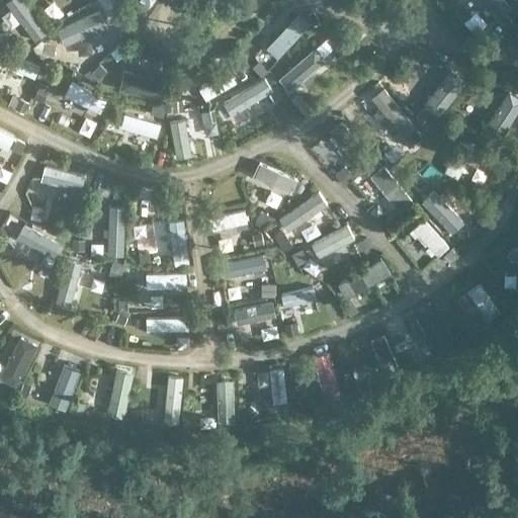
[(22,0),(16,0),(10,5),(33,38),(46,30),(22,0)]
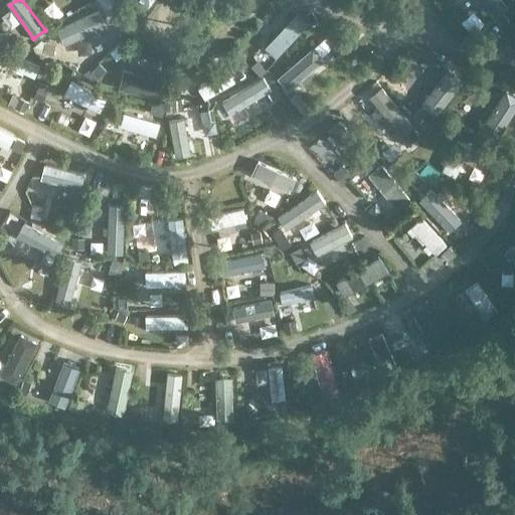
[(506,6),(500,0),(475,0),(493,19),(506,6)]
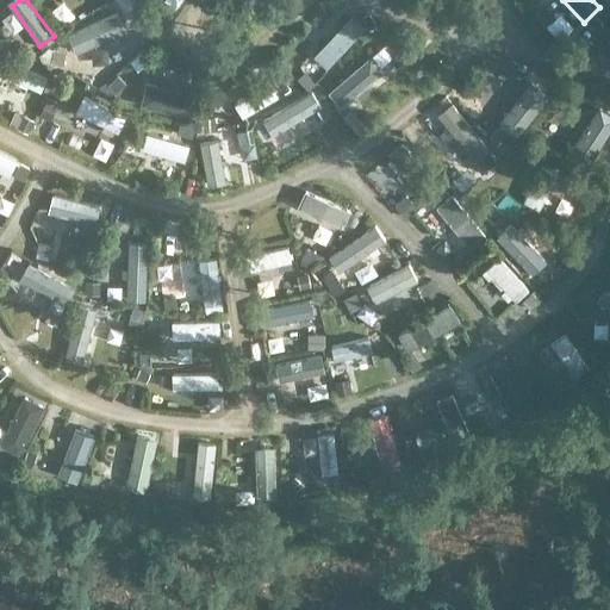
[(74,55),(124,32),(114,13),(66,36),(74,55)]
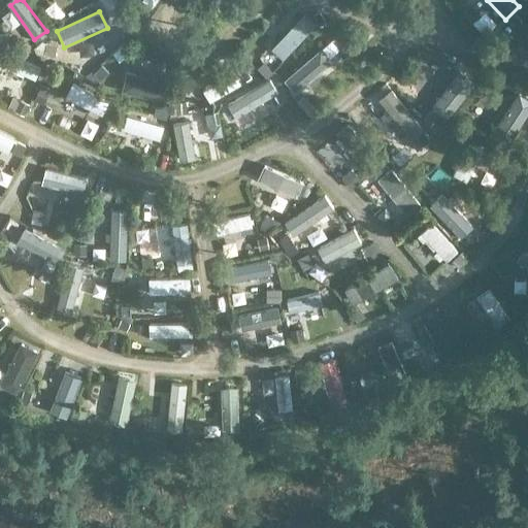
[(315,23),(303,12),(271,47),(283,59),(315,23)]
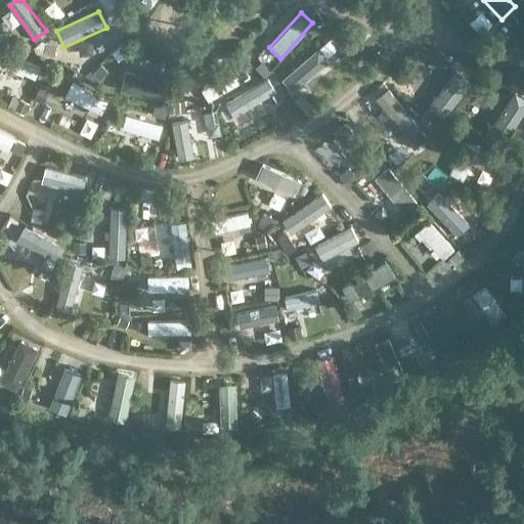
[(328,60),(317,49),(286,76),(295,88),(328,60)]
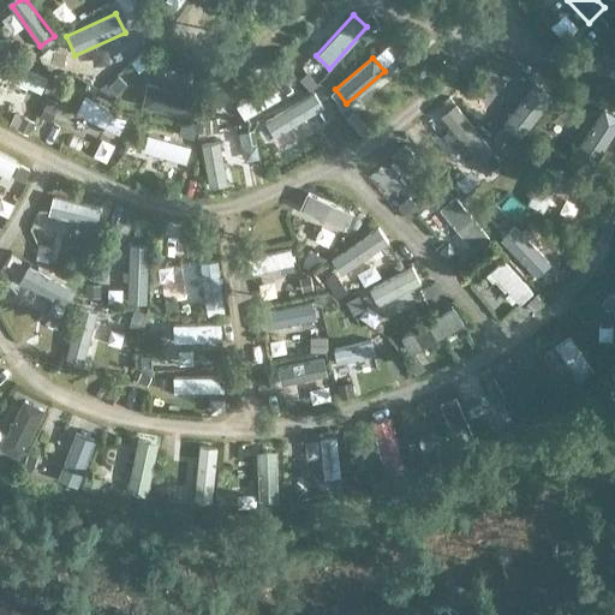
[(46,79),(0,59),(0,60),(0,76),(39,94),(46,79)]
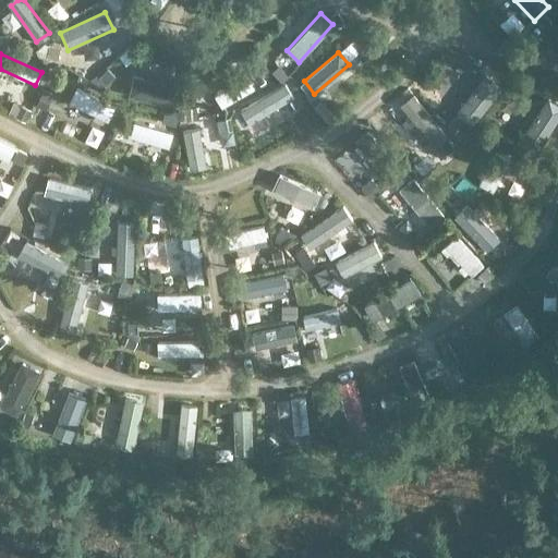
[(445,104),(458,113),(486,76),(474,67),(445,104)]
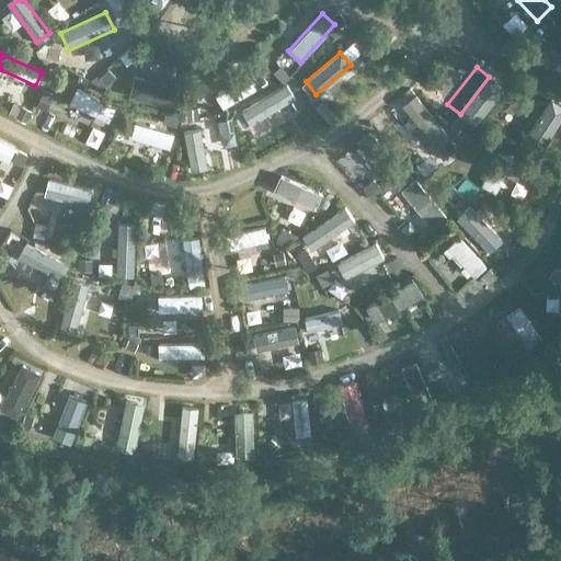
[(171,94),(174,83),(141,72),(137,84),(171,94)]
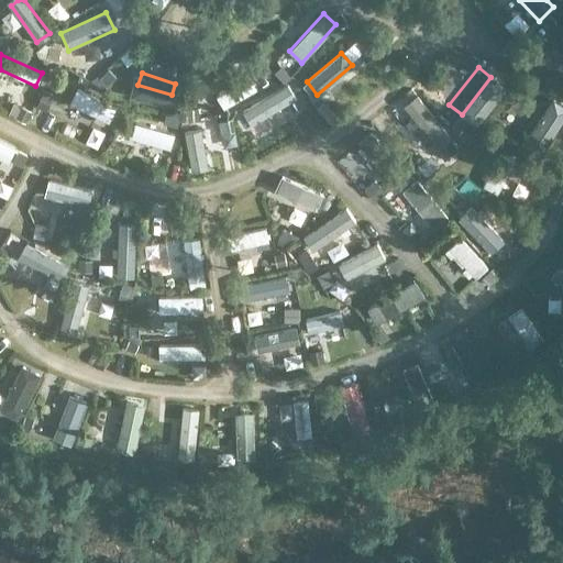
[(508,91),(493,77),(461,117),(477,130),(508,91)]
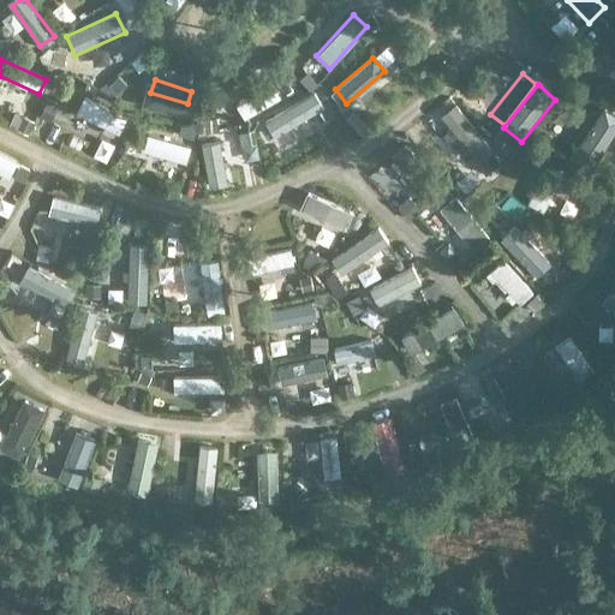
[(243,120),(279,99),(270,85),(236,107),(243,120)]
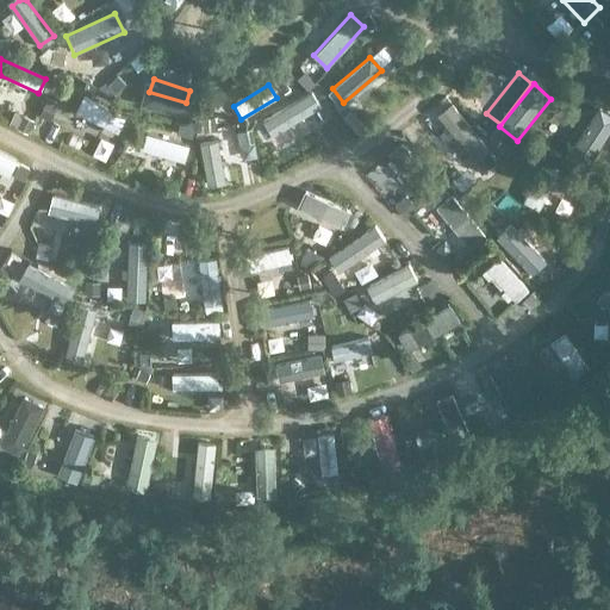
[(125,119),(76,95),(70,110),(119,134),(125,119)]
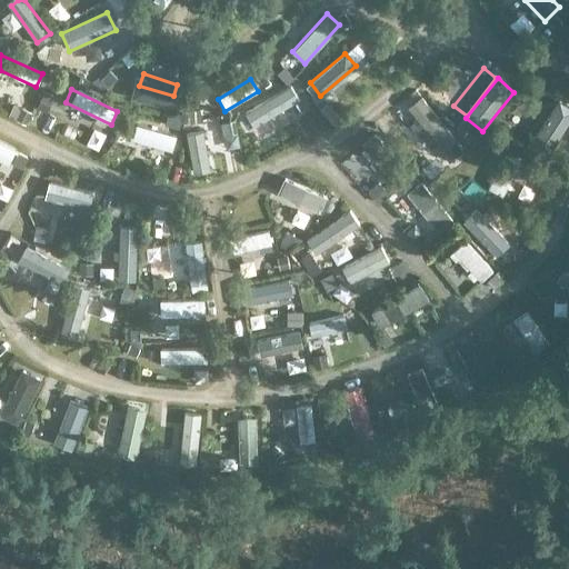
[(568,107),(557,100),(529,145),(549,157),(568,123),(568,107)]
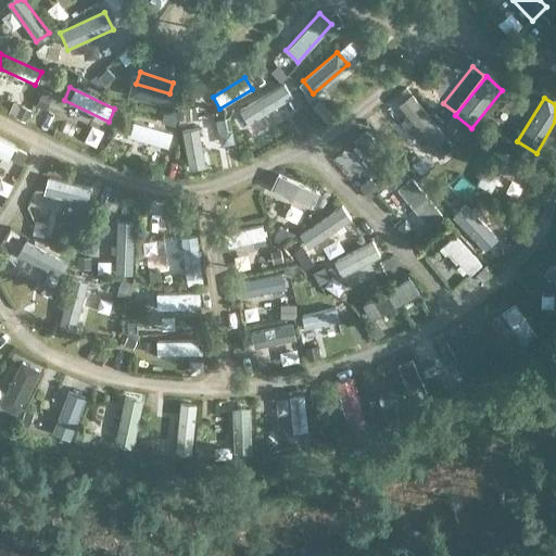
[(401,110),(432,148),(444,137),(413,99),(401,110)]
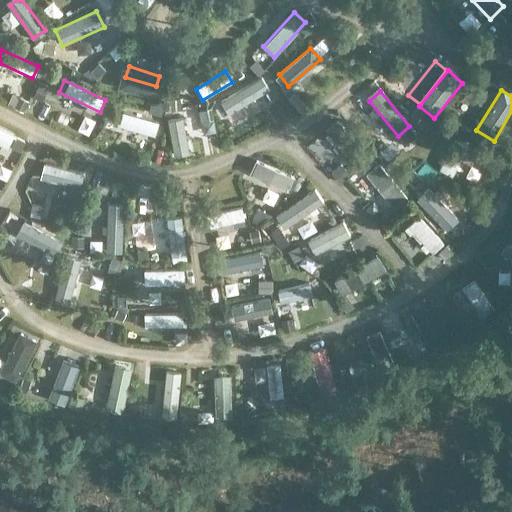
[(221,107),(226,119),(253,109),(248,97),(221,107)]
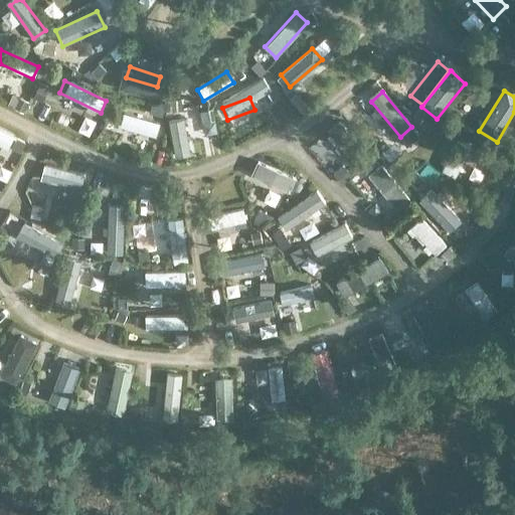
[(145,135),(149,122),(123,114),(119,127),(145,135)]
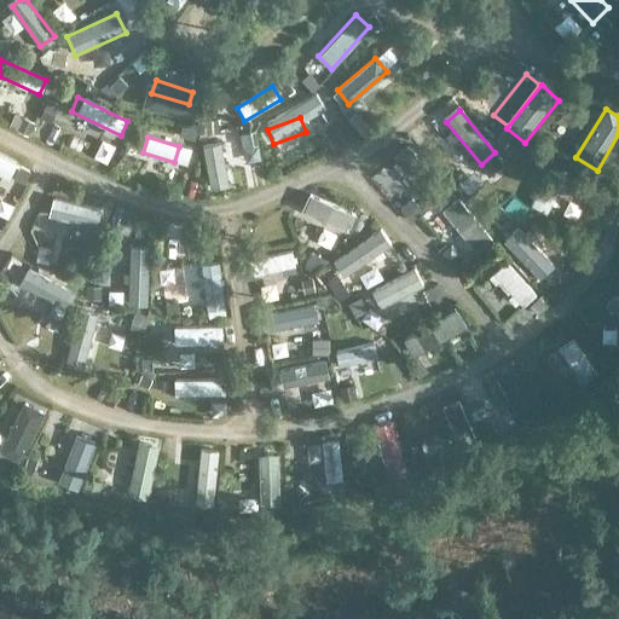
[(223,139),(203,144),(213,194),(232,189),(223,139)]
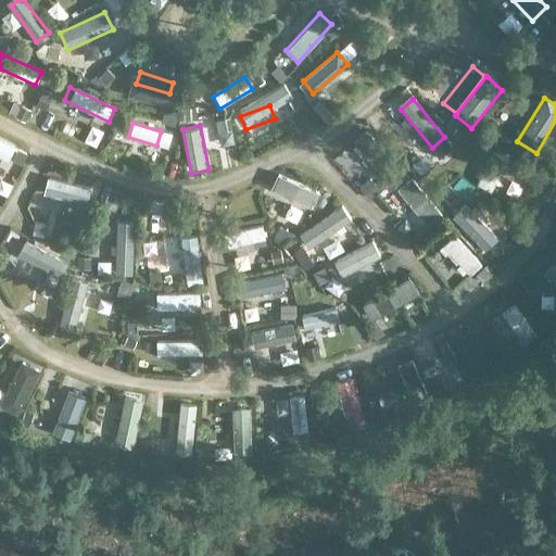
[(353,142),(386,181),(399,172),(365,133),(353,142)]
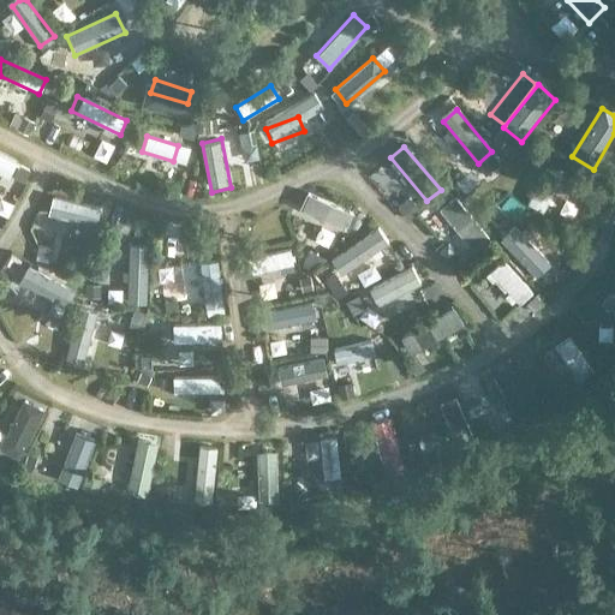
[(0,175),(6,179),(15,163),(0,155),(0,175)]
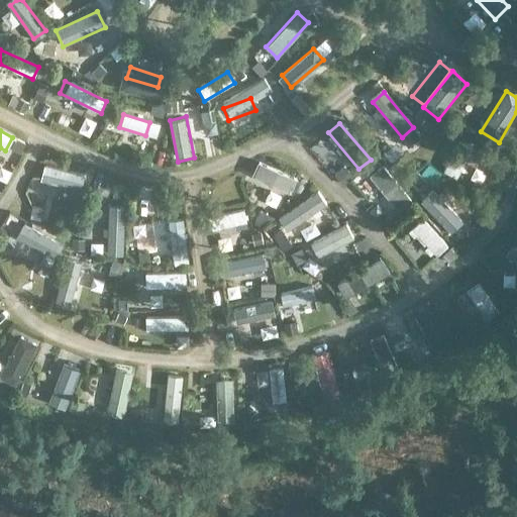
[(456,179),(473,147),(458,140),(442,172),(456,179)]
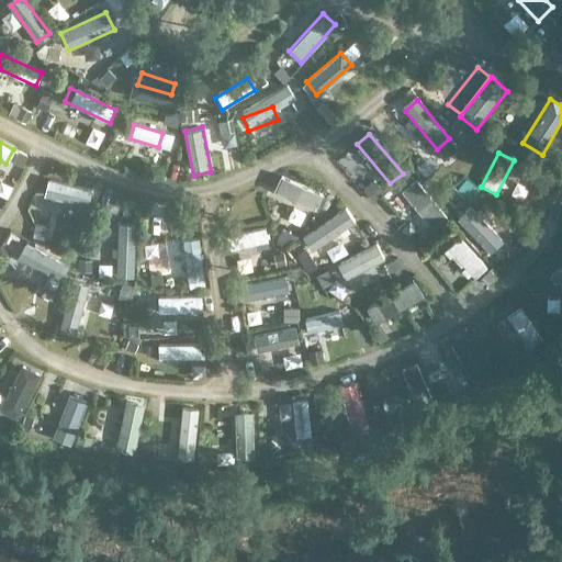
[(323,197),(279,176),(272,190),(317,211),(323,197)]
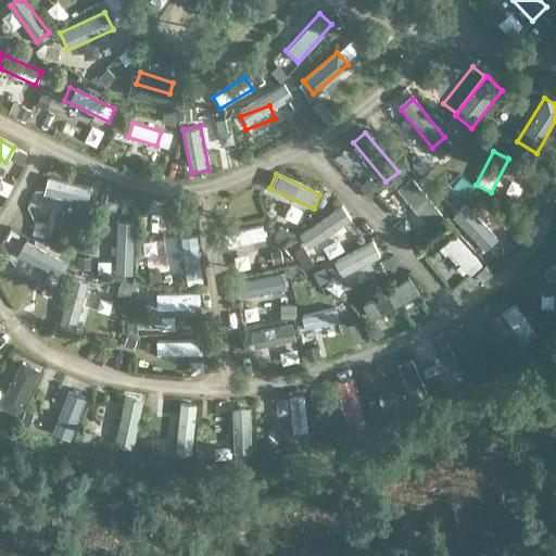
[(411,178),(396,190),(429,228),(442,217),(411,178)]
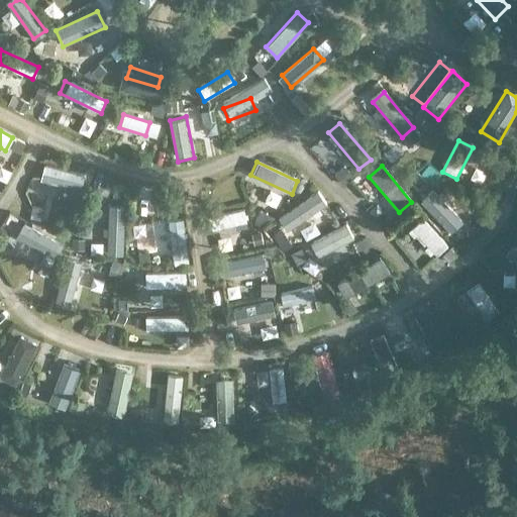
[(74,189),(77,175),(41,167),(38,181),(74,189)]
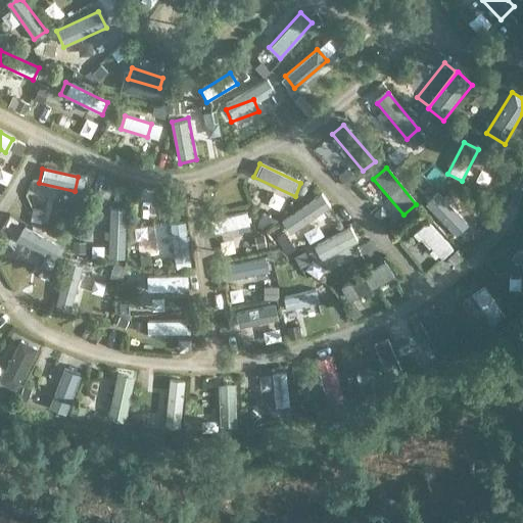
[(456,237),(468,226),(437,193),(425,204),(456,237)]
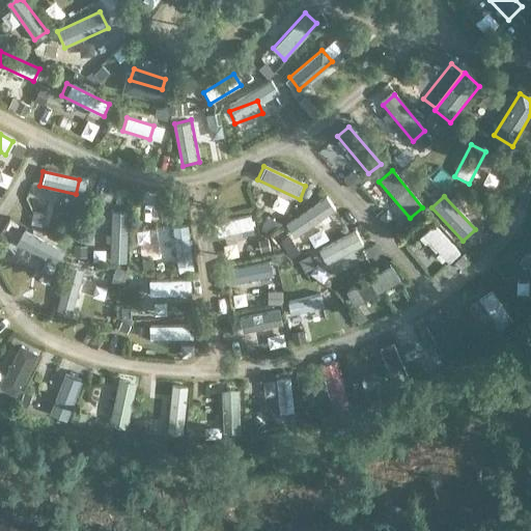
[(302,229),(332,208),(325,197),(294,218),(302,229)]
